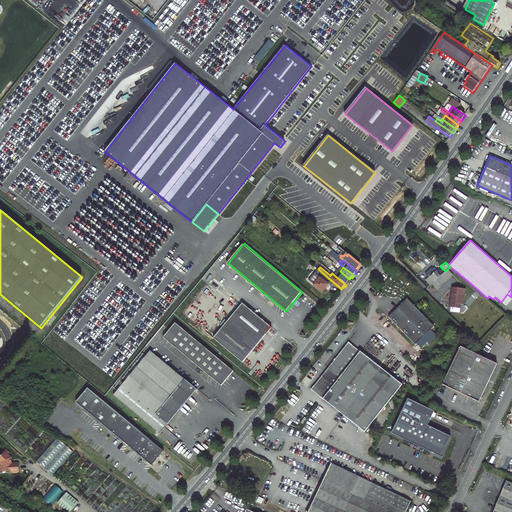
[(445,281),(446,282),(457,272),(450,267),(445,271),(444,272),(440,275),(445,281)]
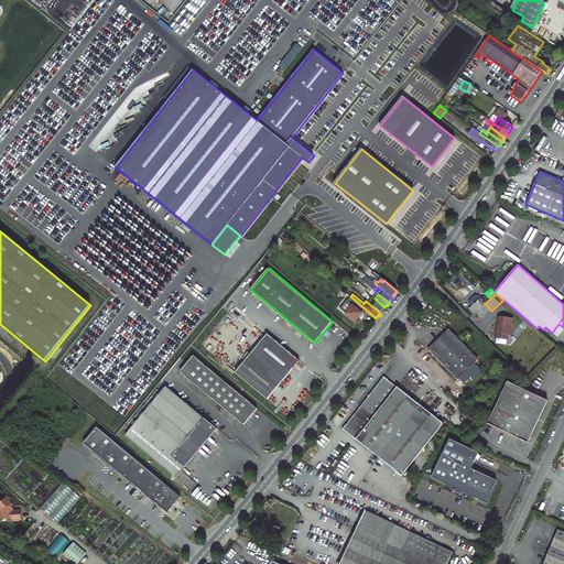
[(469,308),(474,314),(480,308),(485,303),(489,300),(485,295),(469,308)]
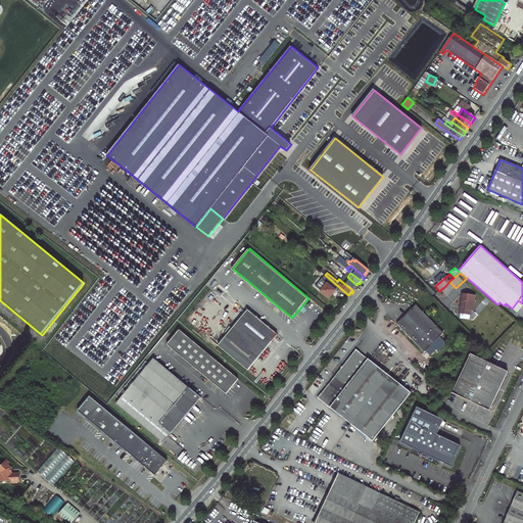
[(340,288),(325,275),(316,286),(330,298),(333,294),(334,292),(336,294),(340,288)]
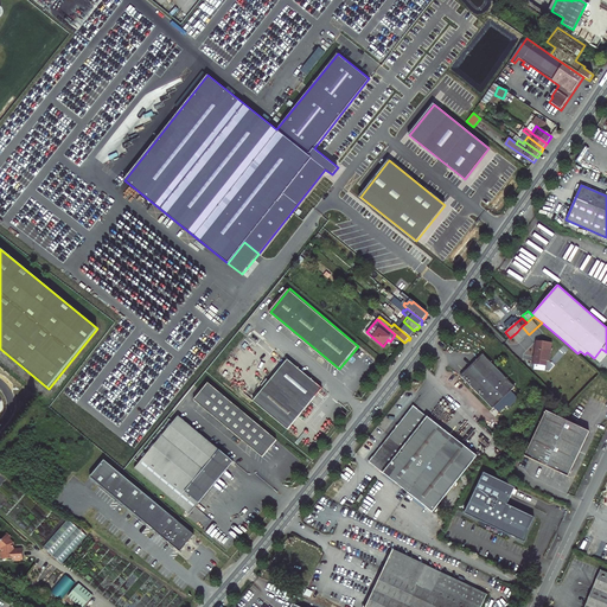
[(401,320),(396,326),(410,338),(413,336),(411,334),(414,331),(403,321),(401,320)]
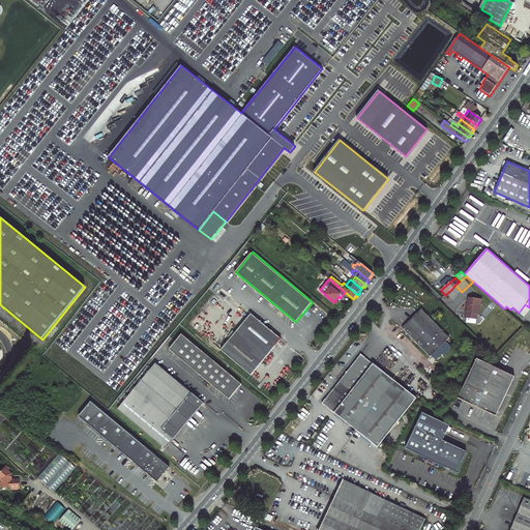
[(461,291),(455,285),(451,290),(455,295),(461,291)]
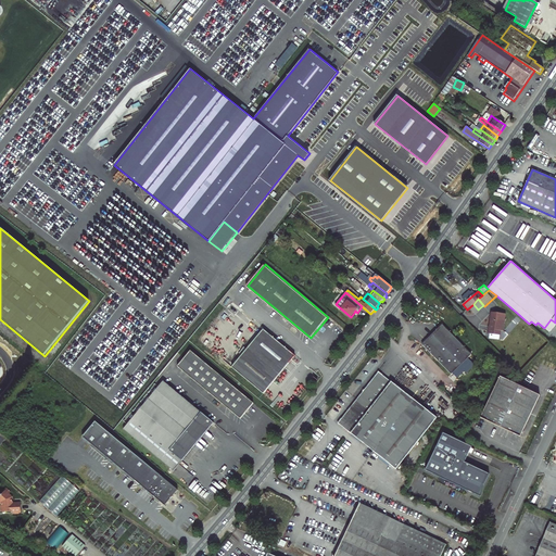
[(503,338),(505,314),(491,313),(489,333),(490,333),(490,337),(503,338)]
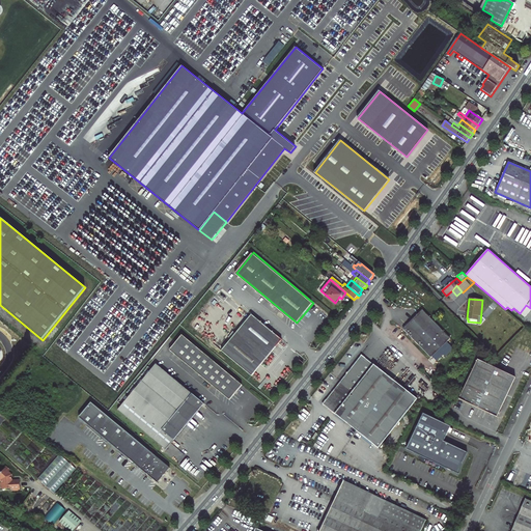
[(450,338),(422,310),(402,329),(430,357),(450,338)]
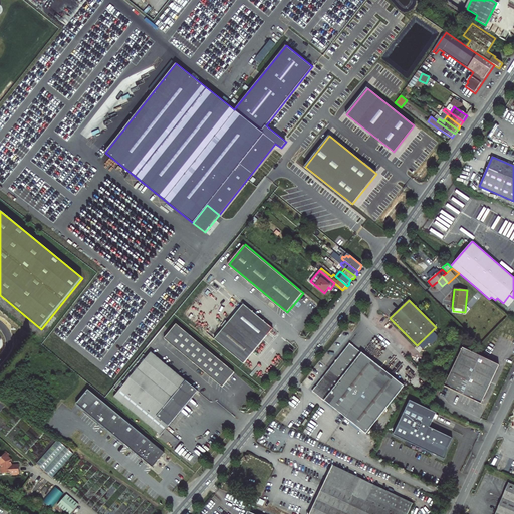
[(244,304),(215,338),(244,363),(273,329),(244,304)]
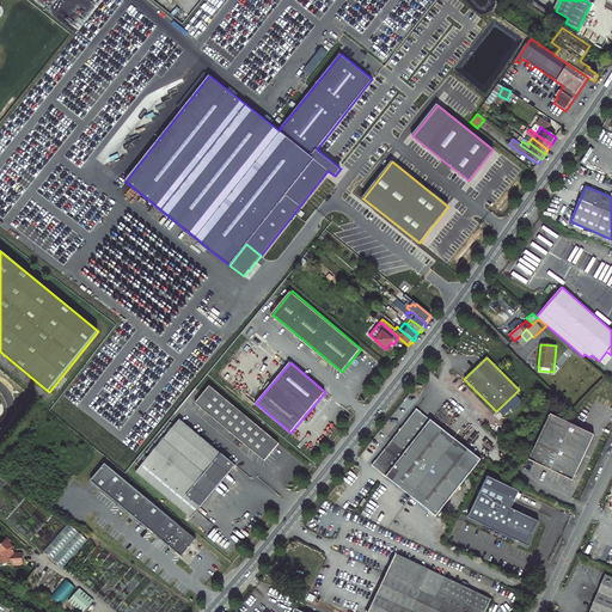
[(280,442),(210,385),(196,403),(265,460),(280,442)]
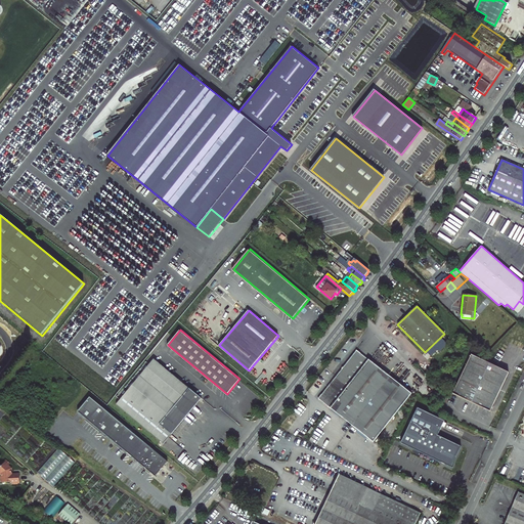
[(326,405),(374,442),(411,394),(360,353),(356,350),(356,351),(343,367),(342,368),(342,369),(322,394),(321,394),(318,398),(320,400),(326,405)]
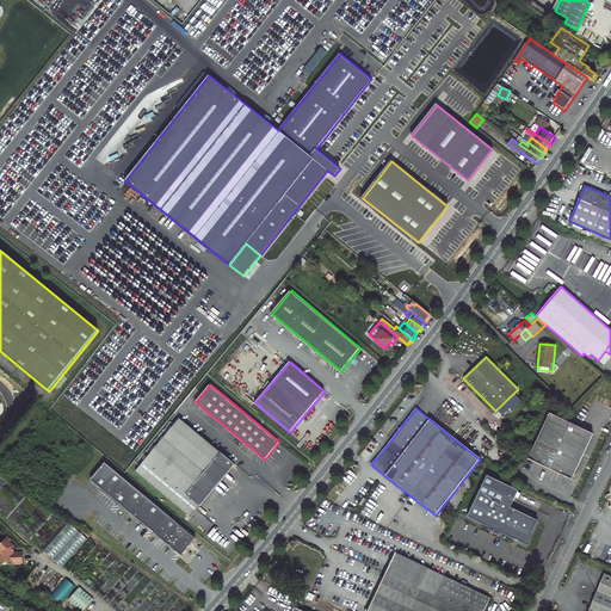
[(593,434),(563,420),(549,413),(528,460),(572,480),(593,434)]
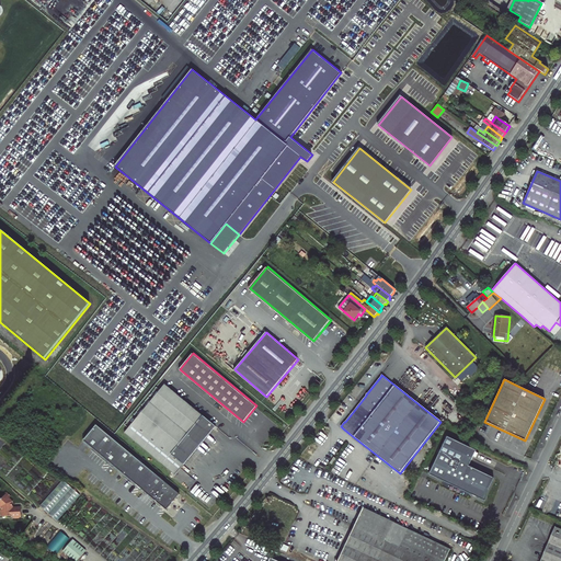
[(216,426),(164,385),(125,433),(175,474),(216,426)]
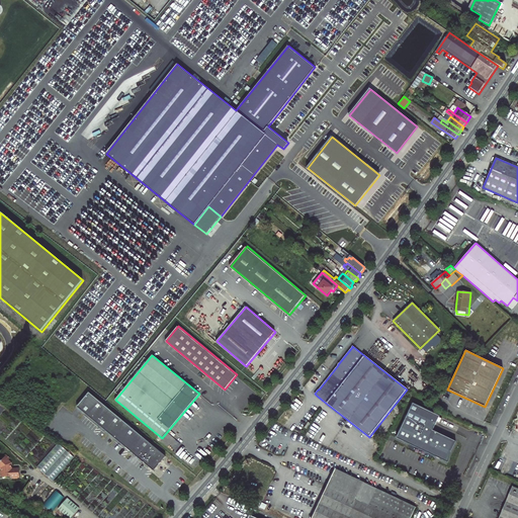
[(493,363),(502,367),(504,361),(495,357),(493,363)]
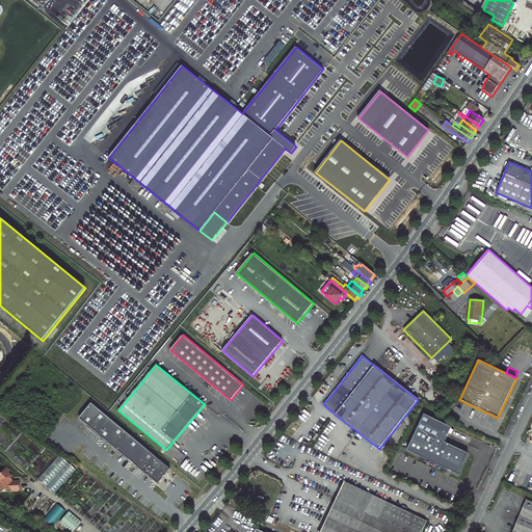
[(170,468),(91,403),(79,418),(159,482),(170,468)]
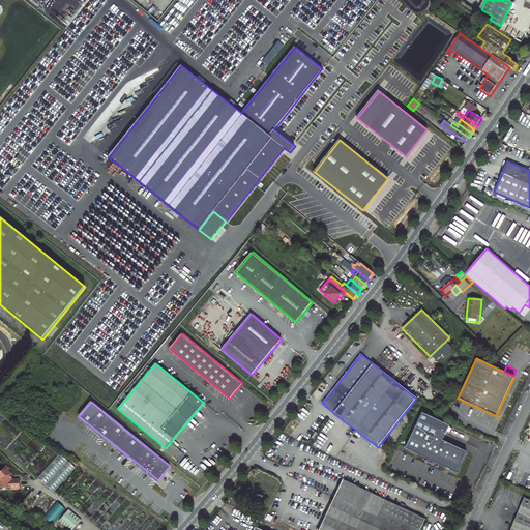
[(455,413),(453,408),(449,409),(452,418),(460,415),(459,412),(455,413)]
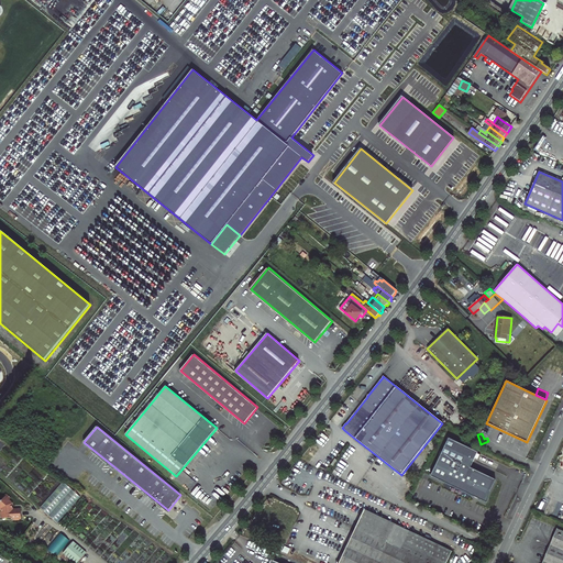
[(449,439),(431,476),(487,504),(488,495),(496,481),(471,468),(477,453),(449,439)]
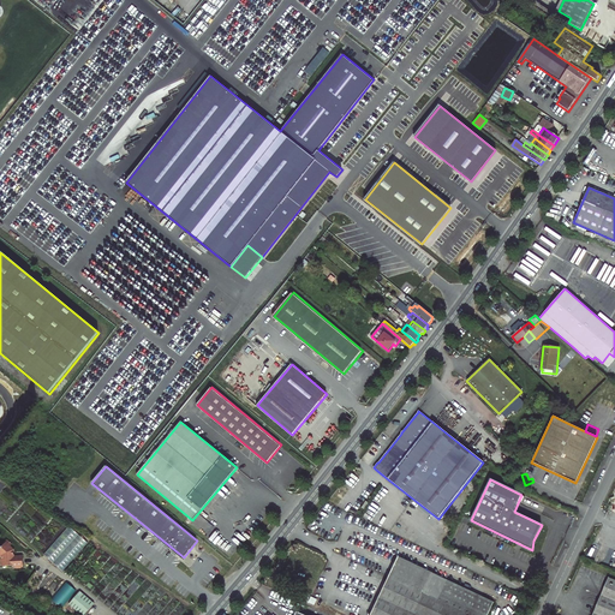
[(63,572),(88,543),(69,526),(43,555),(63,572)]
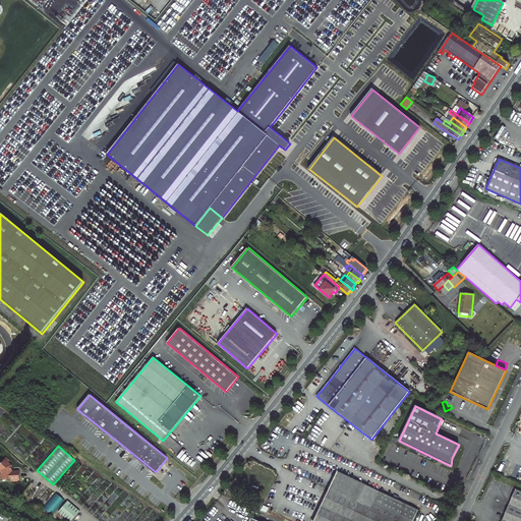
[(0,464),(0,468),(2,470),(2,475),(1,475),(1,479),(12,479),(12,480),(20,480),(19,471),(12,471),(11,465),(8,463),(11,461),(7,458),(0,464)]
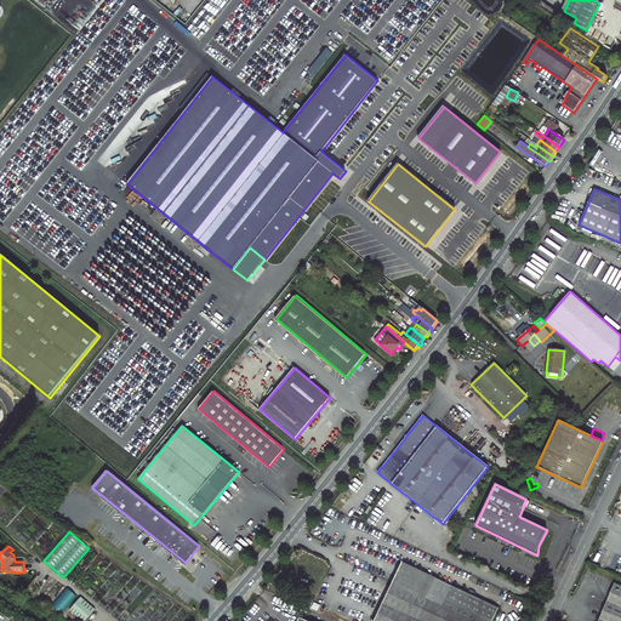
[(493,620),(499,608),(402,563),(374,620),(493,620)]
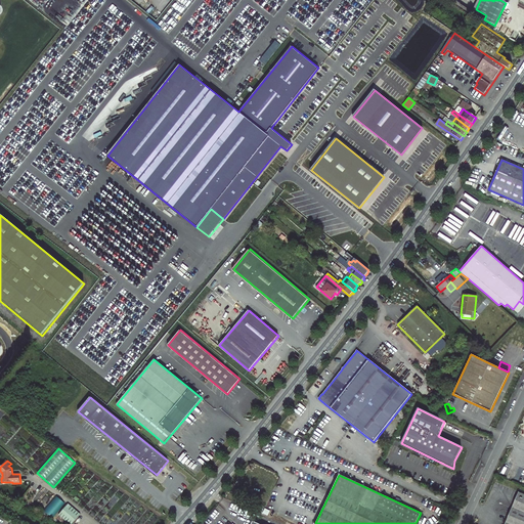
[(523,523),(523,494),(518,492),(504,523),(523,523)]
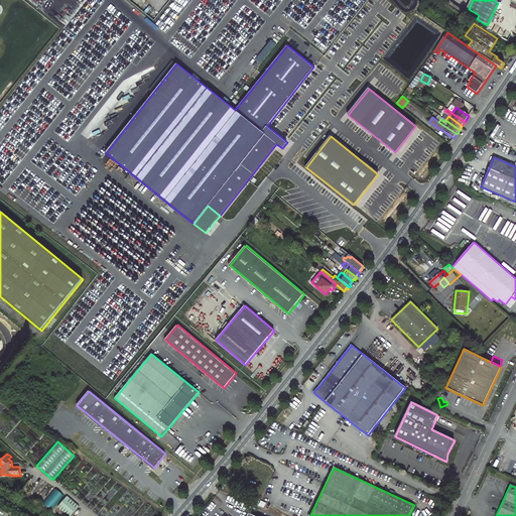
[(51,511),(63,496),(55,489),(43,504),(51,511)]
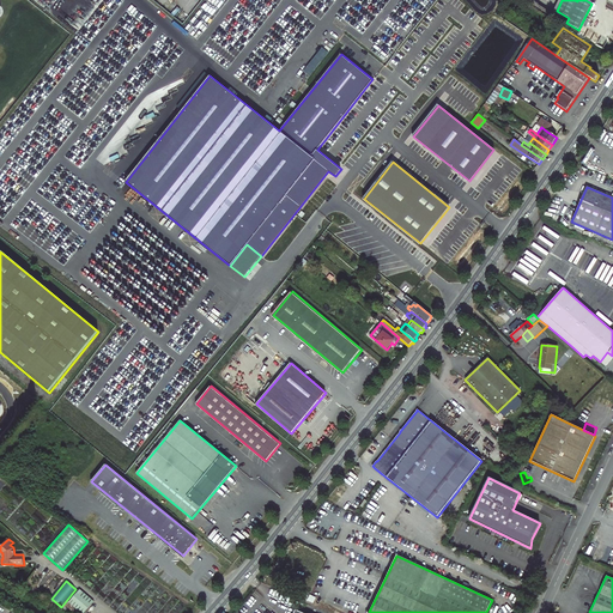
[(83,587),(71,599),(85,612),(97,599),(83,587)]
